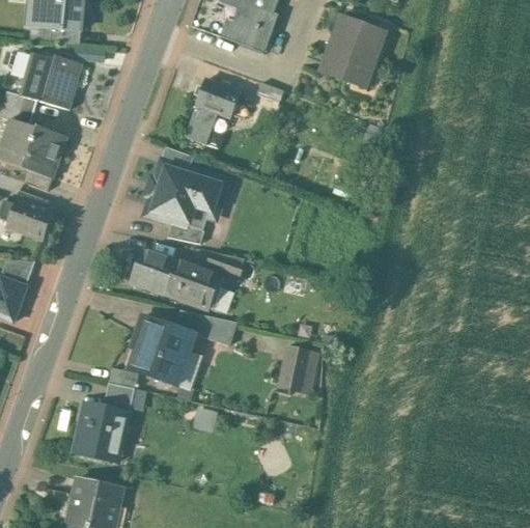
[(32,0),(30,24),(52,26),(79,29),(81,0),(32,0)]
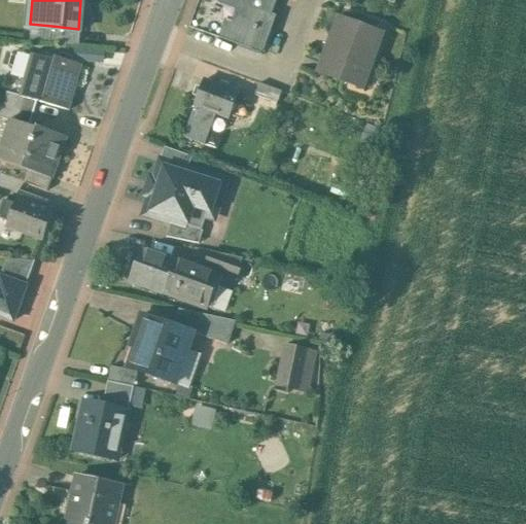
[(232,0),(243,4),(236,24),(228,21),(221,35),(219,34),(219,35),(261,50),(275,14),(270,13),(275,0),(232,0)]
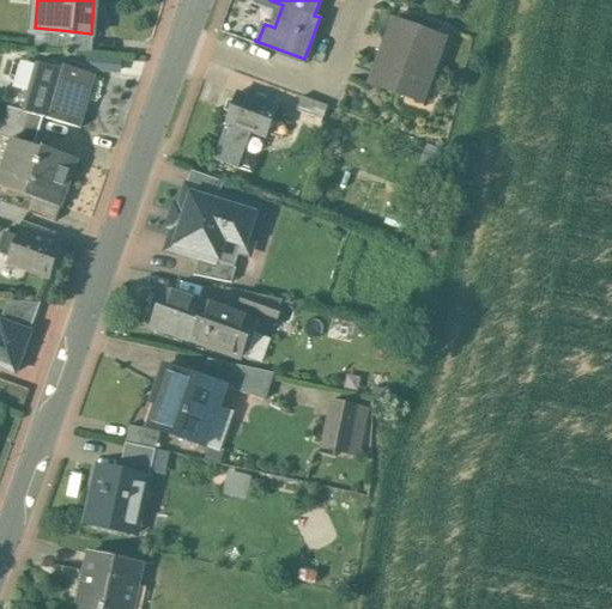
[(447,36),(394,17),(387,38),(391,40),(376,81),(371,80),(370,81),(423,102),(434,73),(431,72),(443,37),(446,38),(447,36)]
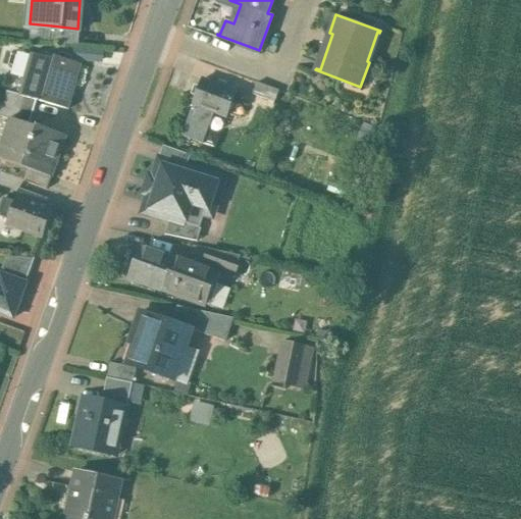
[(77,29),(51,26),(50,40),(75,43),(77,29)]
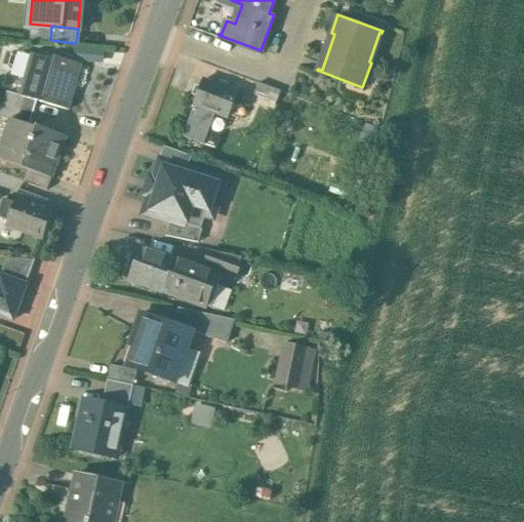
[(54,57),(33,51),(21,92),(21,93),(38,98),(70,108),(83,63),(55,54),(54,57)]
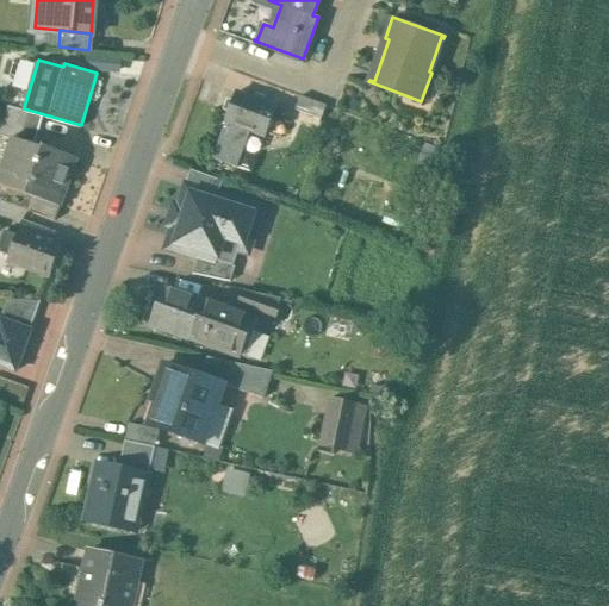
[(277,105),(237,89),(227,118),(213,156),(236,164),(249,126),(266,132),(277,105)]
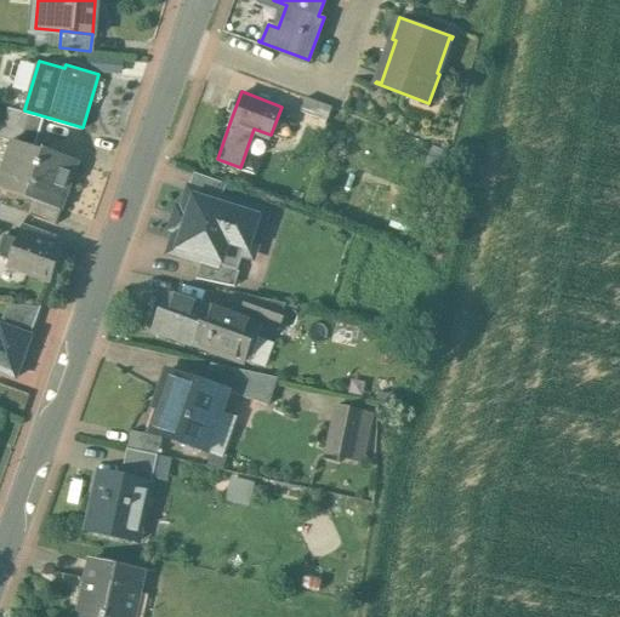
[(333,104),(306,95),(301,108),(328,118),(333,104)]
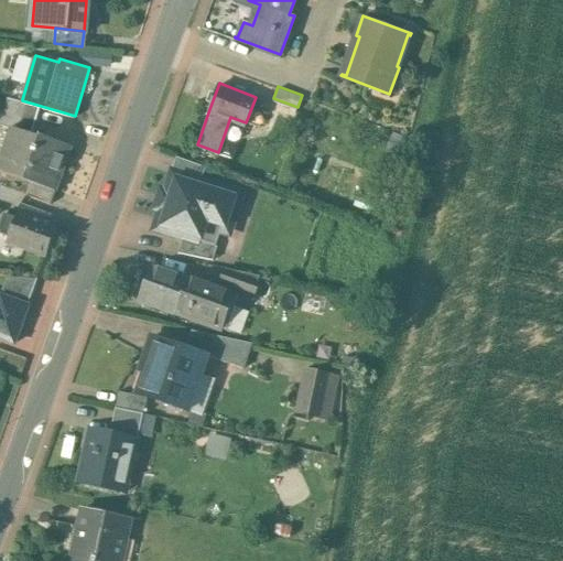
[(22,99),(9,96),(4,109),(36,118),(41,106),(22,100),(22,99)]
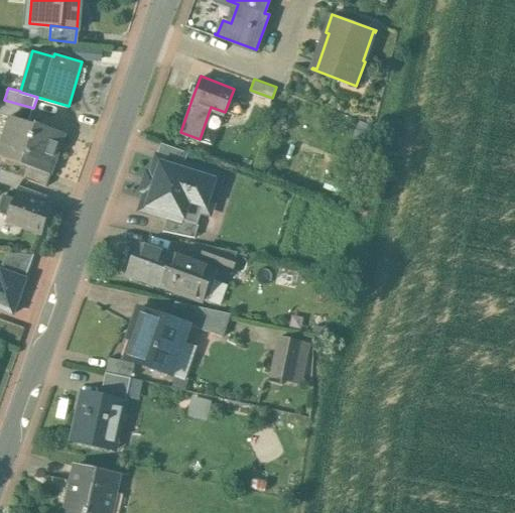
[(33,108),(4,100),(1,113),(16,118),(17,117),(29,121),(33,108)]
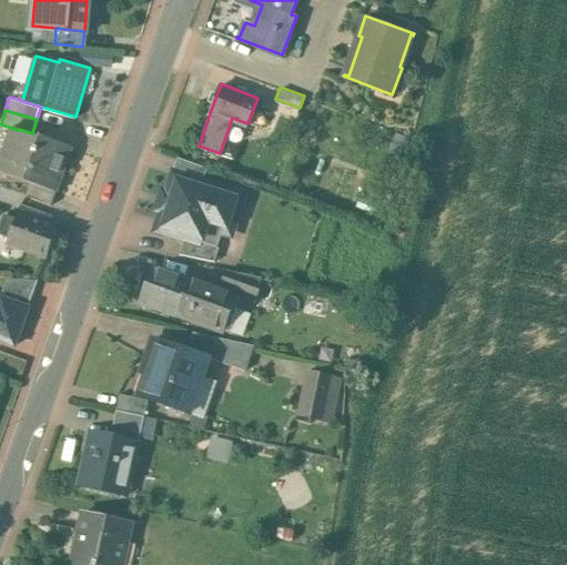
[(32,133),(19,129),(18,130),(3,172),(33,182),(57,190),(58,191),(73,145),(41,134),(40,137),(32,133)]
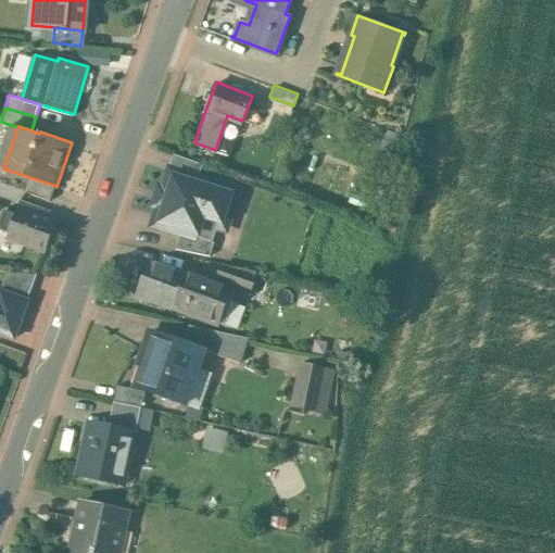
[(238,189),(199,177),(171,170),(154,223),(181,231),(204,238),(210,221),(226,226),(238,189)]
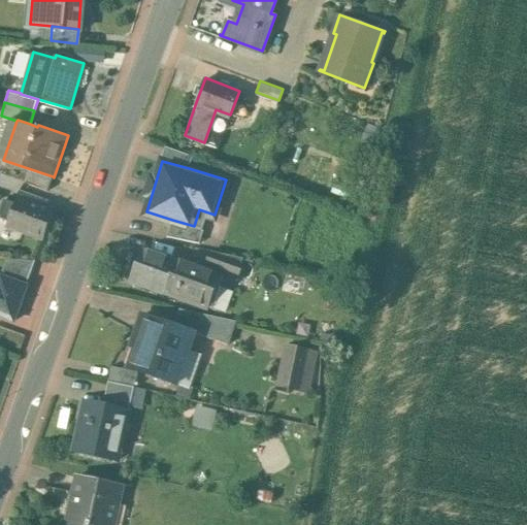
[(53,176),(31,169),(26,181),(48,189),(53,176)]
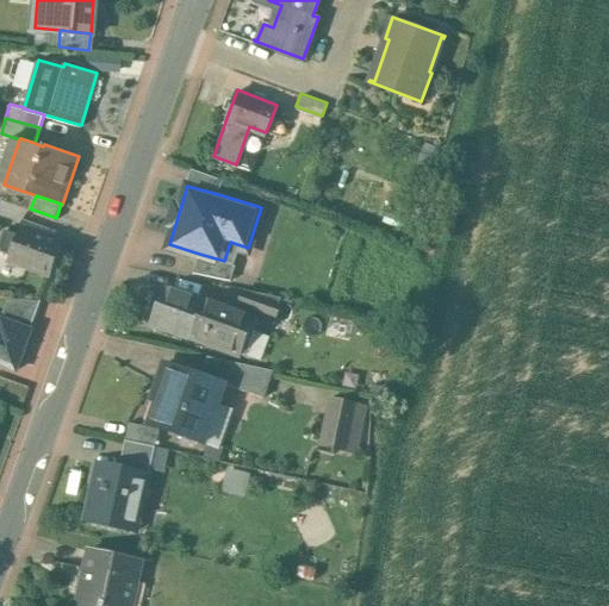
[(56,232),(23,220),(18,233),(5,230),(0,242),(0,248),(11,252),(8,257),(51,273),(62,243),(54,239),(56,232)]
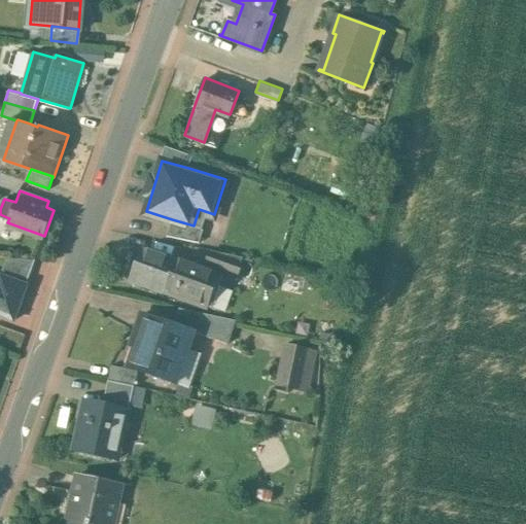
[(175,258),(143,247),(132,278),(165,289),(176,258),(175,258)]
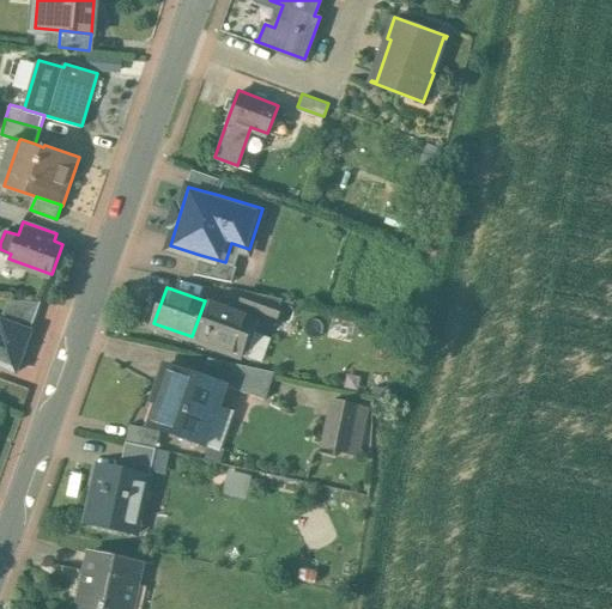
[(284,298),(247,290),(240,309),(254,315),(254,316),(268,322),(270,320),(278,315),(284,298)]
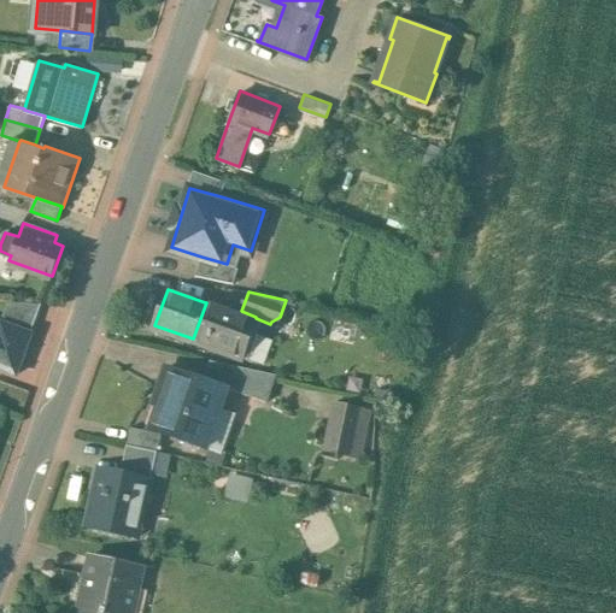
[(42,302),(9,299),(4,314),(34,325),(42,302)]
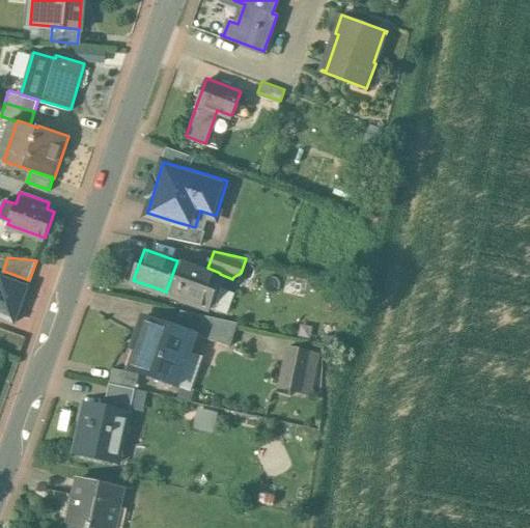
[(207,268),(177,257),(176,260),(177,260),(166,292),(207,307),(220,274),(220,273),(207,268)]
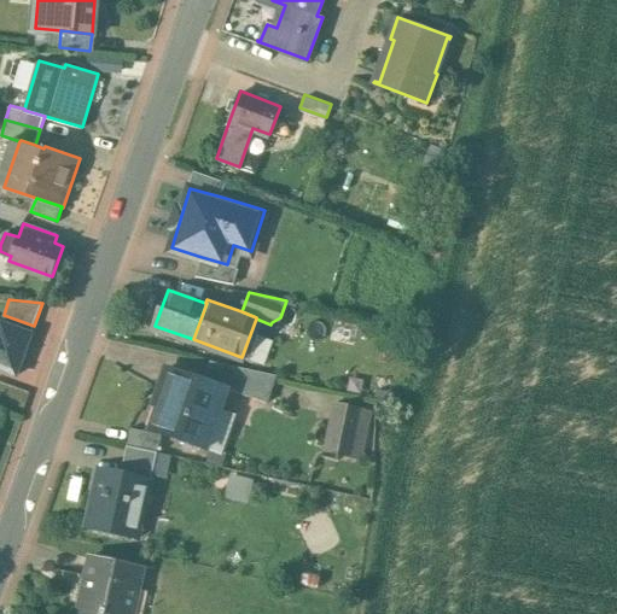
[(0,327),(0,367),(17,374),(31,332),(3,321),(0,327)]
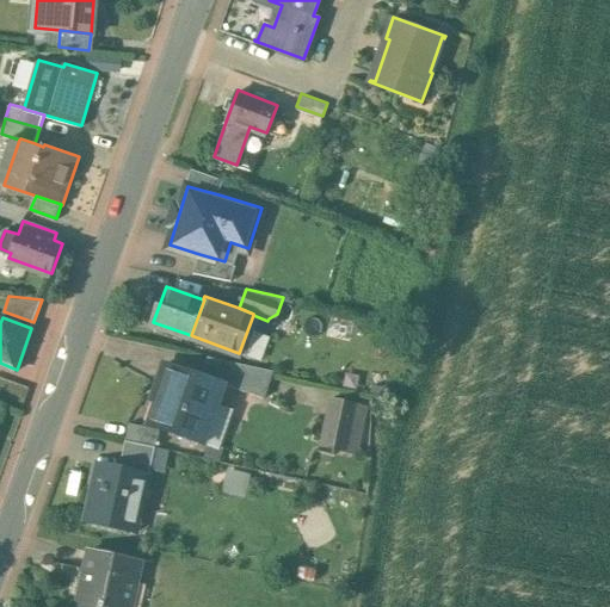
[(240,363),(208,355),(202,373),(226,382),(226,383),(233,385),(240,363)]
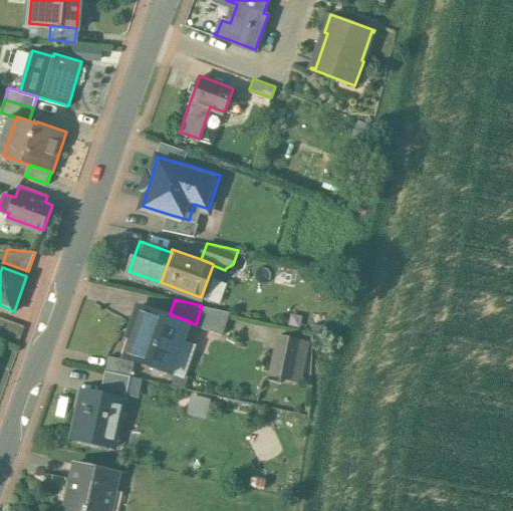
[(170,314),(141,304),(134,322),(138,323),(125,358),(109,355),(106,369),(132,375),(133,373),(135,373),(136,371),(133,370),(135,360),(172,372),(190,322),(190,321),(170,314)]
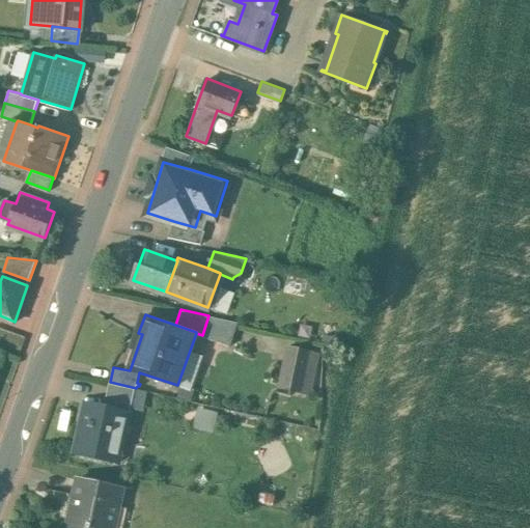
[(238,322),(208,315),(202,335),(229,344),(238,322)]
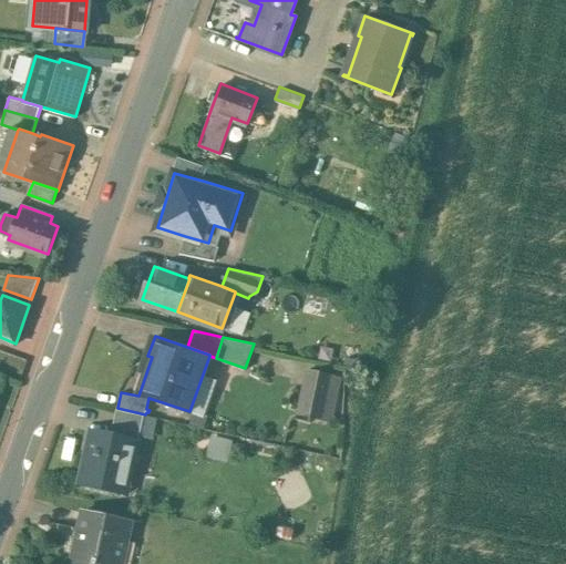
[(332,375),(308,370),(299,411),(323,417),(332,375)]
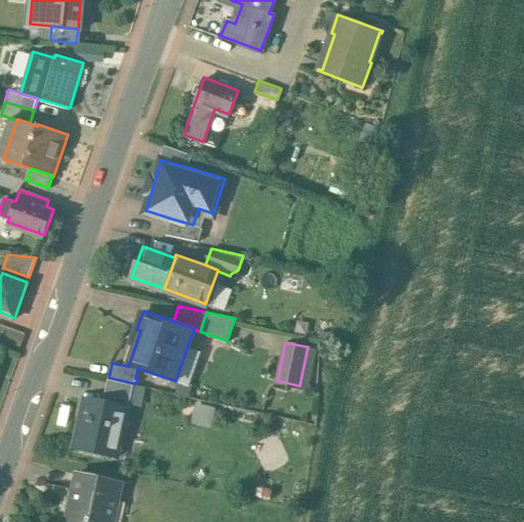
[(134,384),(109,377),(103,404),(130,409),(134,384)]
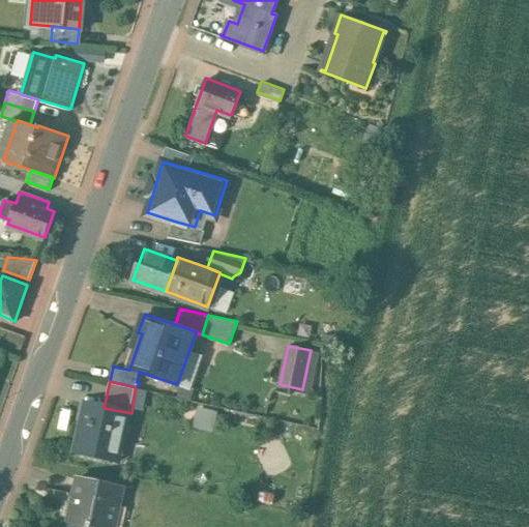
[(198,402),(192,420),(210,427),(216,408),(198,402)]
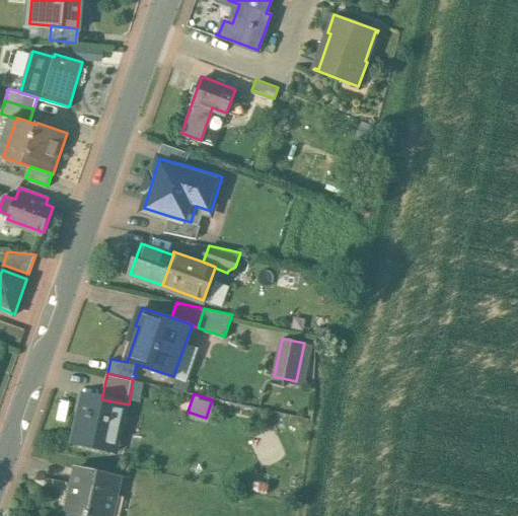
[(101,399),(85,396),(76,443),(108,449),(115,423),(125,425),(129,404),(101,399)]
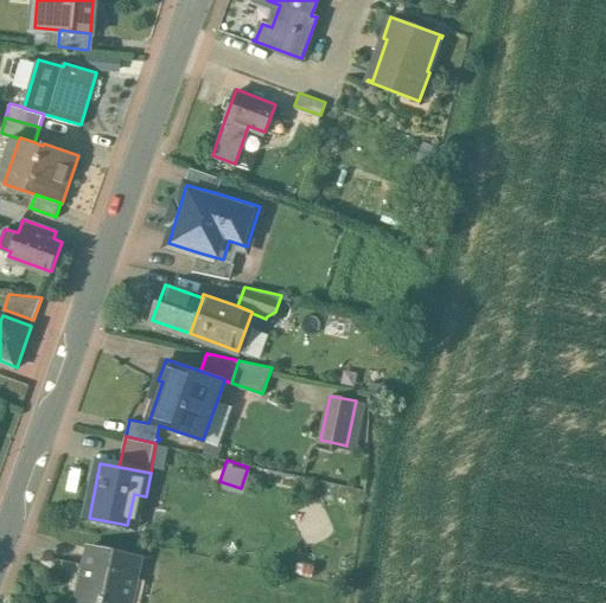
[(144,563),(90,551),(78,602),(134,602),(135,601),(129,600),(133,583),(139,584),(144,563)]
